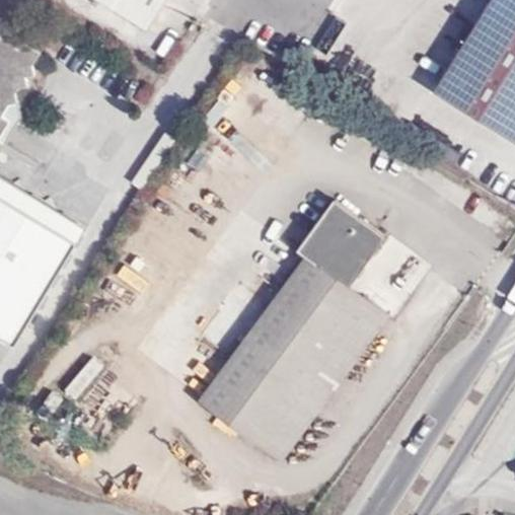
[(102,0),(145,25),(160,0),(102,0)]
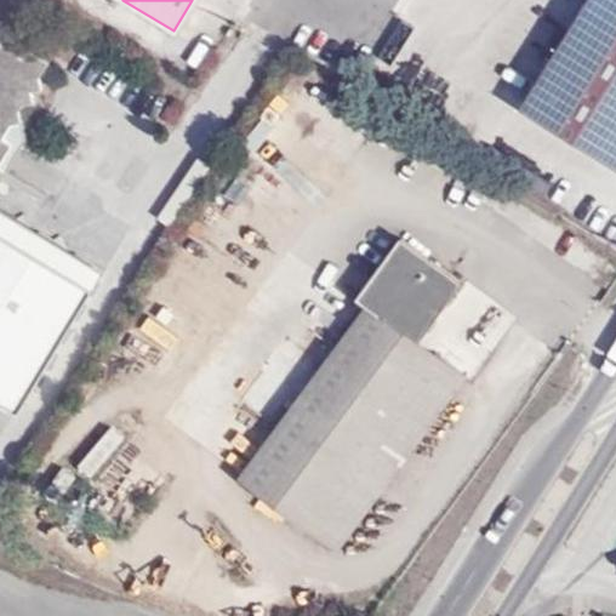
[(615,0),(592,0),(522,115),(615,172),(615,0)]
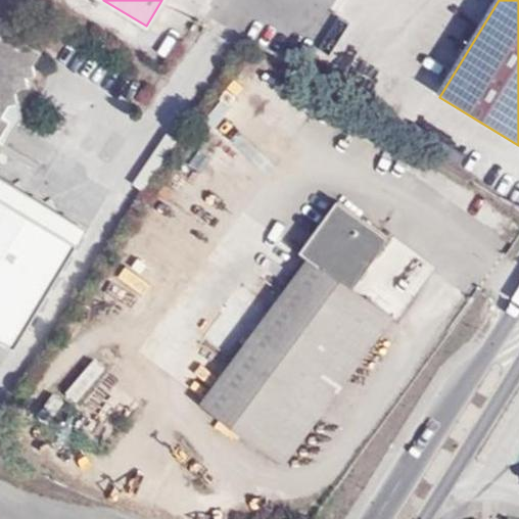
[(33,61),(31,55),(0,36),(0,109),(2,110),(4,107),(13,103),(11,96),(16,88),(22,86),(20,80),(22,76),(30,74),(28,68),(33,61)]
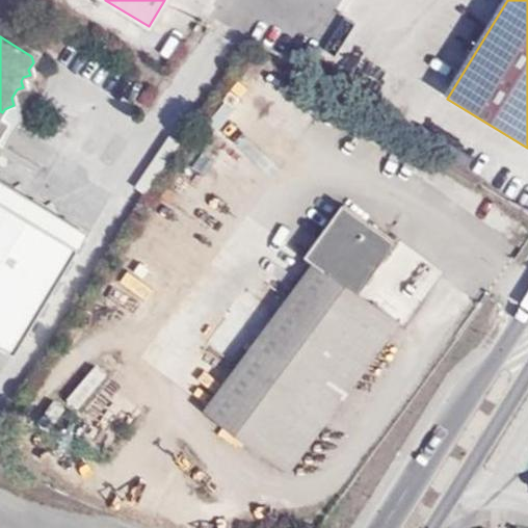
[(16,105),(14,105),(4,109),(2,112),(0,111),(0,158),(5,151),(2,149),(20,120),(16,105)]
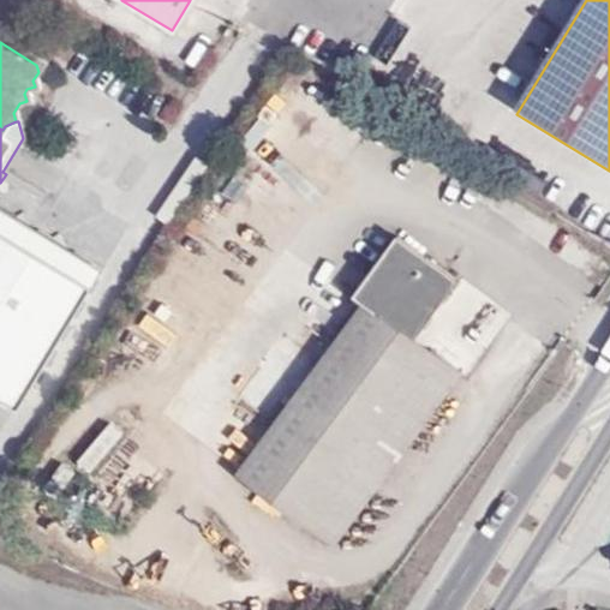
[(102,265),(0,207),(0,396),(15,405),(102,265)]
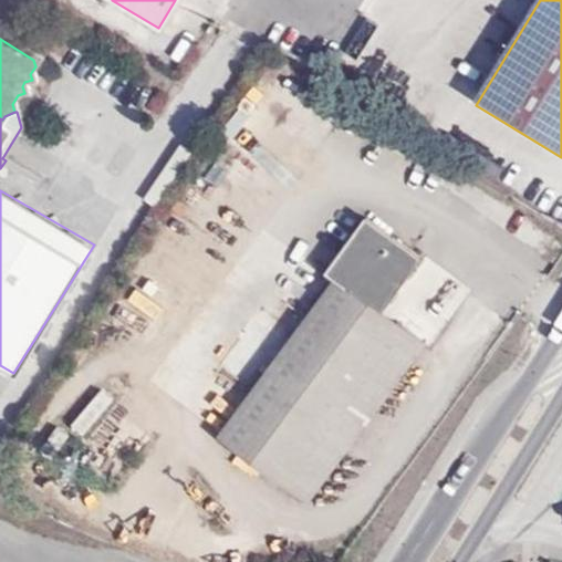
[(418,259),(361,221),(322,276),(329,281),(216,440),(308,503),(419,347),(376,314),(418,259)]
